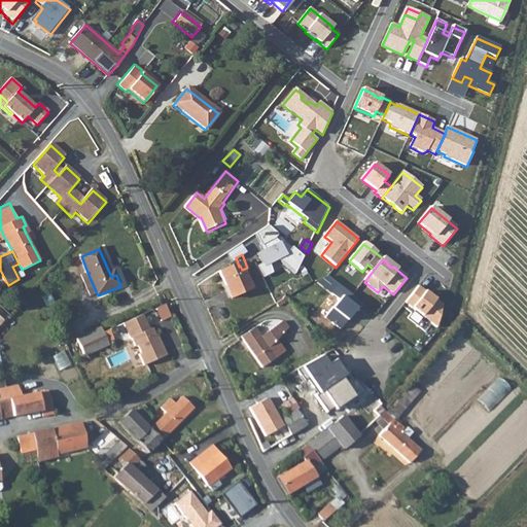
[(231,302),(251,292),(242,270),(240,266),(239,267),(219,275),(231,302)]
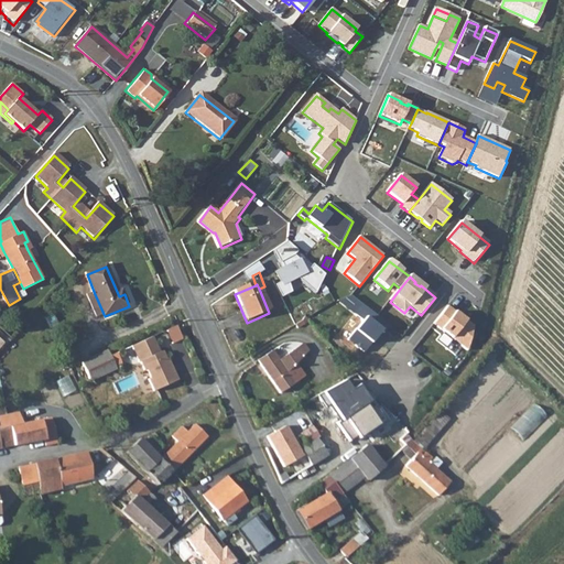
[(95,317),(104,314),(95,294),(87,296),(95,317)]
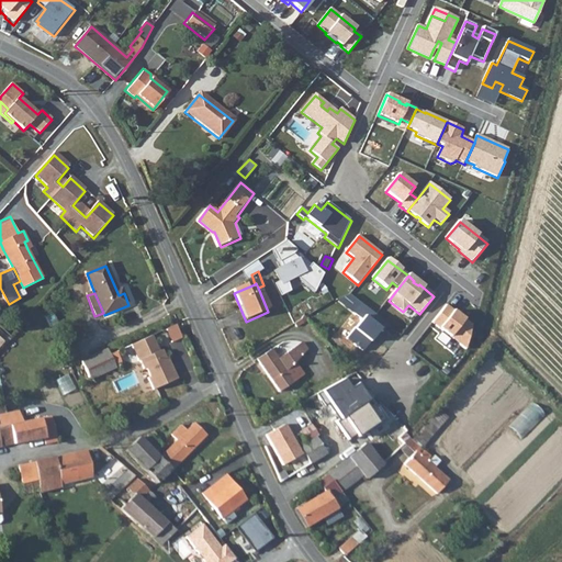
[(347,339),(363,352),(371,343),(369,341),(379,329),(381,330),(383,333),(389,327),(361,305),(353,315),(362,321),(347,339)]
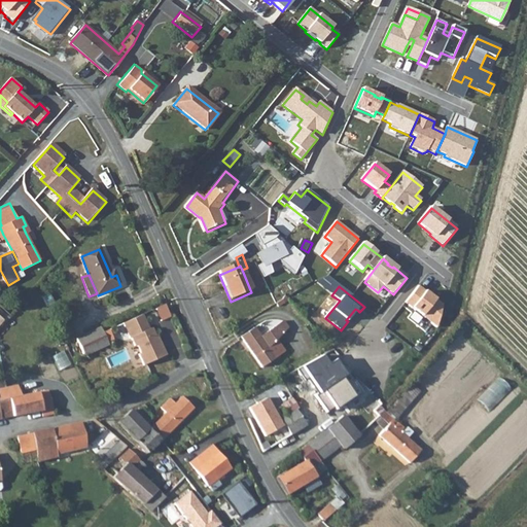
[(406,304),(437,329),(443,307),(419,287),(406,304)]
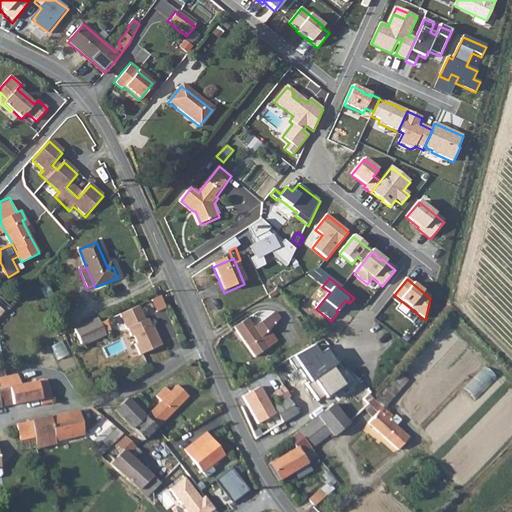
[(0,319),(11,307),(0,296),(0,319)]
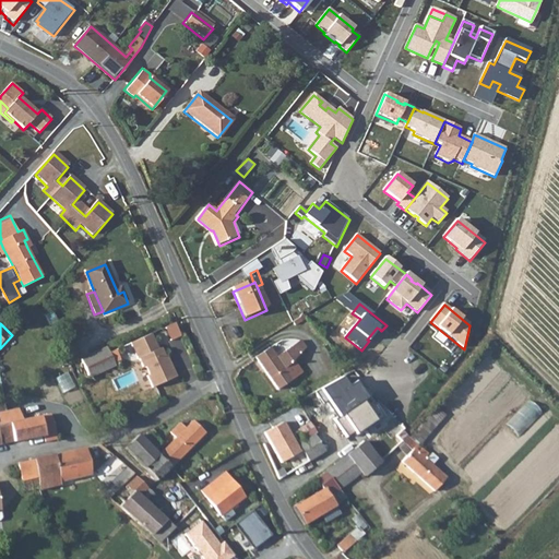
[(167,329),(173,342),(182,337),(177,324),(167,329)]
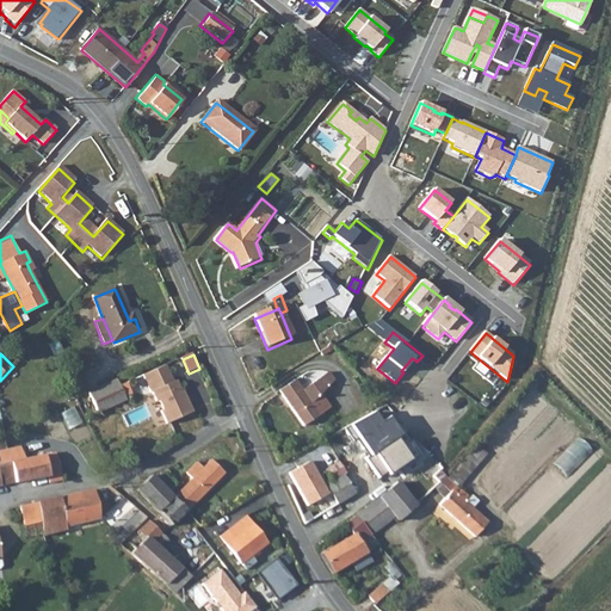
[(412,358),(401,371),(403,372),(414,359),(412,358)]
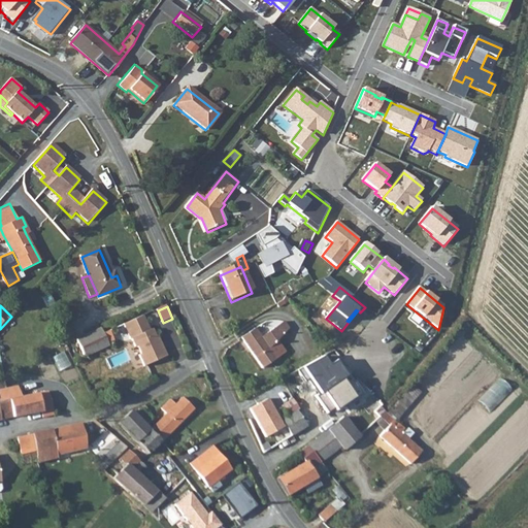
[(144,316),(125,324),(131,339),(133,339),(136,347),(138,345),(142,355),(140,356),(144,367),(167,357),(160,339),(158,340),(154,329),(151,330),(144,316)]
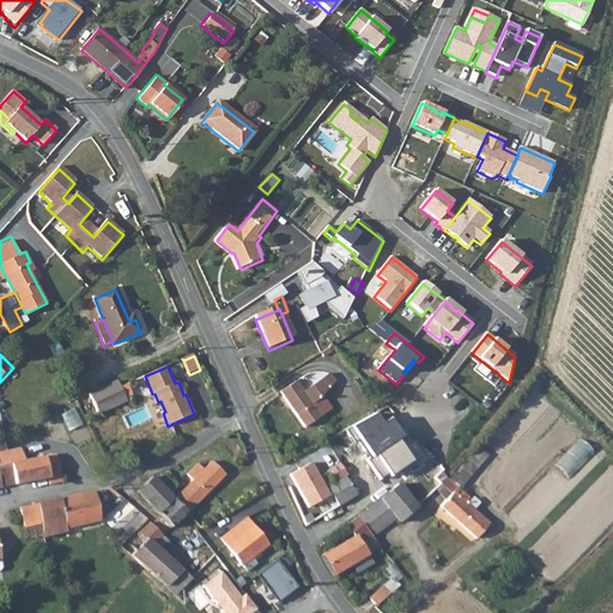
[(296,383),(283,392),(307,428),(317,419),(334,408),(326,395),(335,384),(329,376),(302,393),(296,383)]
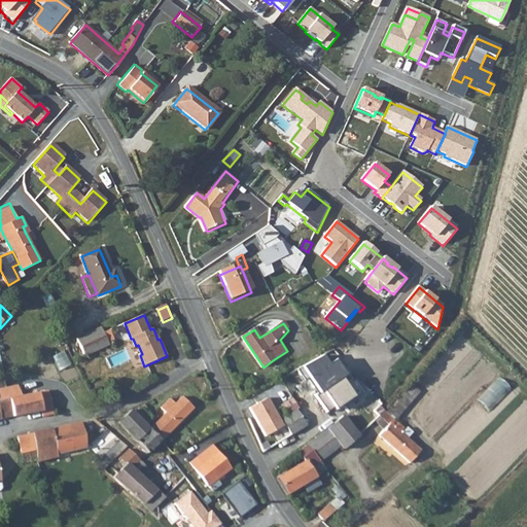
[(82,355),(108,345),(101,327),(76,339),(82,355)]
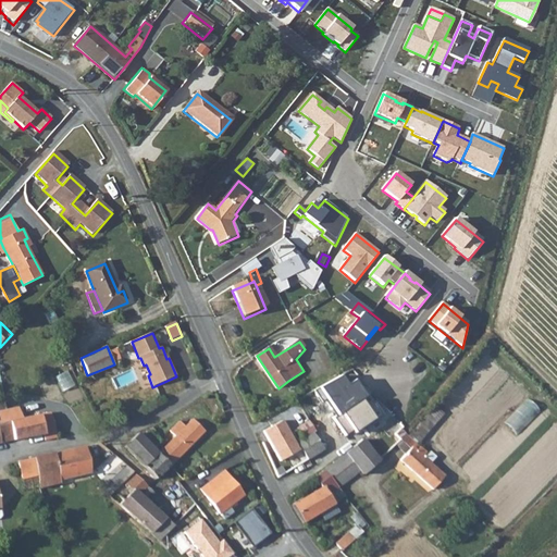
[(337,417),(364,398),(353,381),(346,385),(339,374),(319,388),(337,417)]
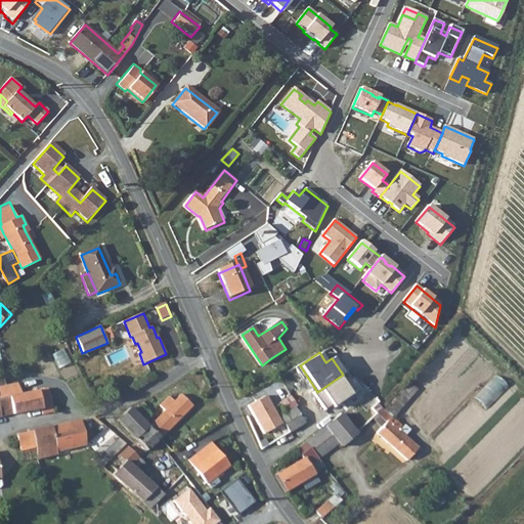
[(317,392),(314,394),(325,410),(333,406),(334,408),(358,392),(345,373),(343,375),(317,392)]
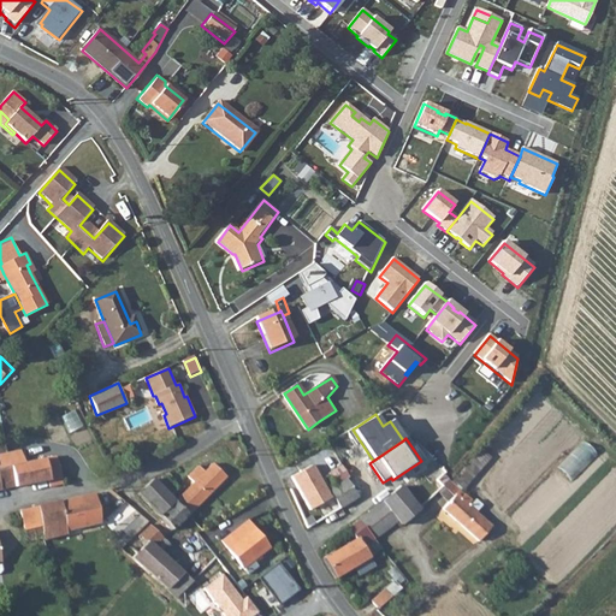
[(574,480),(600,455),(586,442),(561,467),(574,480)]
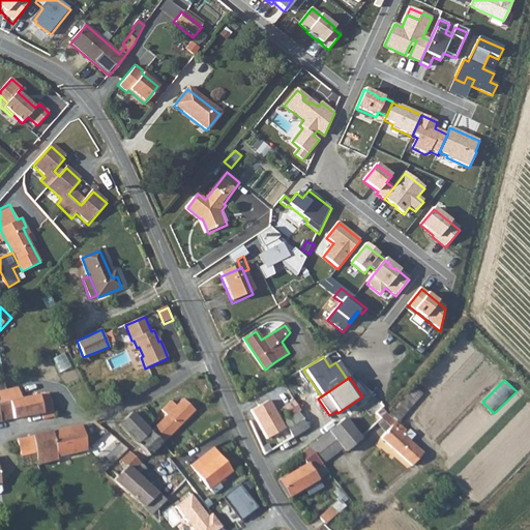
[(0,419),(40,412),(41,417),(55,415),(47,387),(21,395),(20,389),(22,388),(21,384),(0,388),(0,419)]
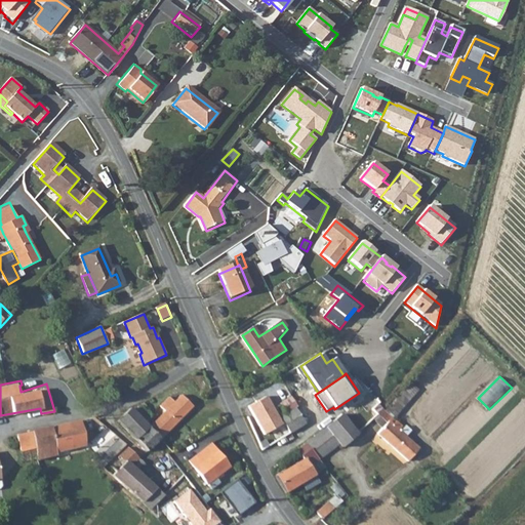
[(287,400),(292,397),(287,387),(281,390),(287,400)]
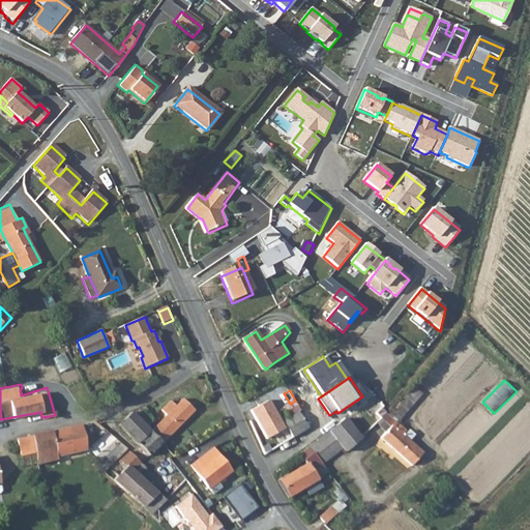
[(147,455),(150,459),(152,459),(156,454),(153,450),(193,411),(182,399),(174,406),(169,400),(158,409),(164,415),(155,423),(149,417),(143,412),(147,409),(143,405),(139,408),(140,409),(131,414),(149,430),(136,443),(147,455)]
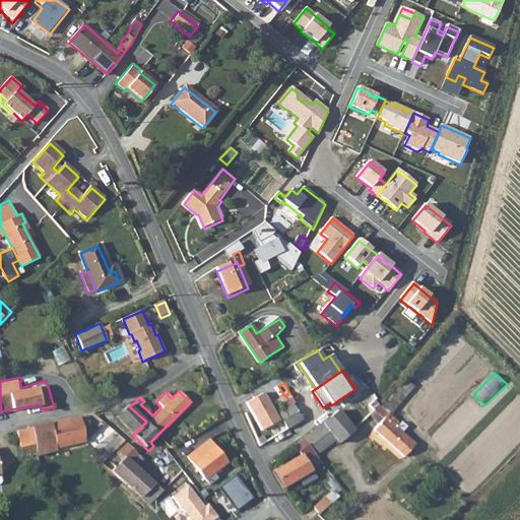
[(289,393),(284,396),(279,400),(284,409),(254,428),(260,445),(290,428),(316,412),(306,396),(296,402),(289,393)]
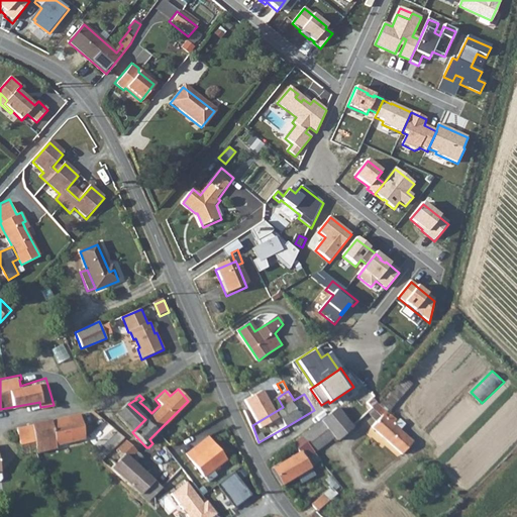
[(388,412),(377,399),(375,397),(368,404),(382,418),(373,427),(394,446),(403,456),(415,441),(394,423),(397,420),(388,412)]
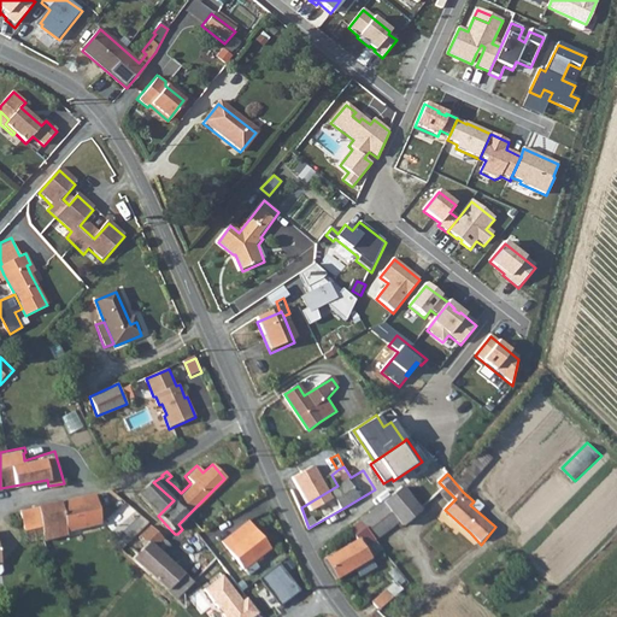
[(191,483),(184,476),(174,486),(181,493),(191,483)]
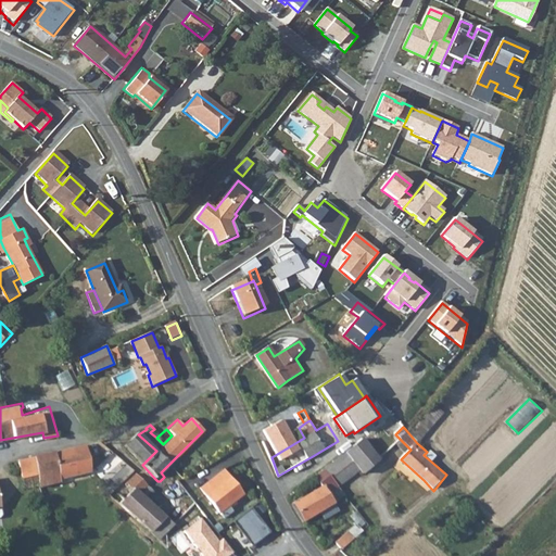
[(114,454),(126,465),(134,471),(142,465),(156,451),(138,434),(136,432),(114,454)]
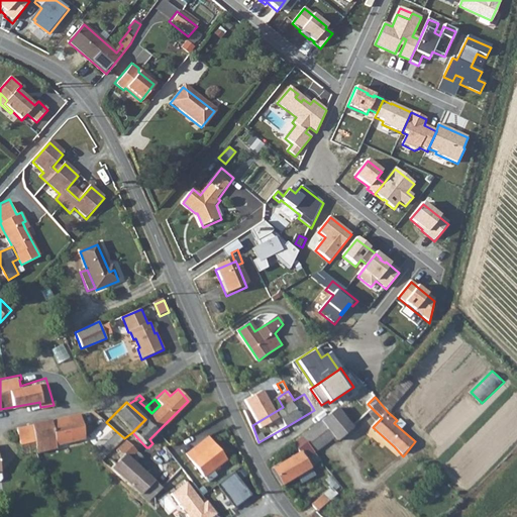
[(311,428),(325,445),(334,437),(337,440),(353,426),(337,408),(311,428)]
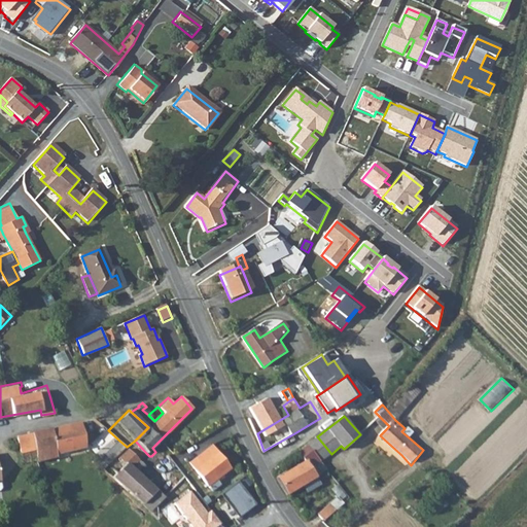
[(85,446),(80,420),(18,434),(21,452),(24,452),(25,454),(29,454),(30,457),(35,455),(36,461),(58,456),(57,453),(65,451),(85,446)]
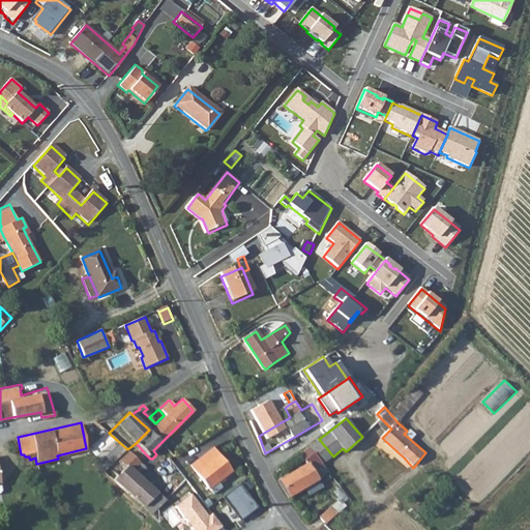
[(114,449),(120,443),(109,433),(102,440),(114,449)]
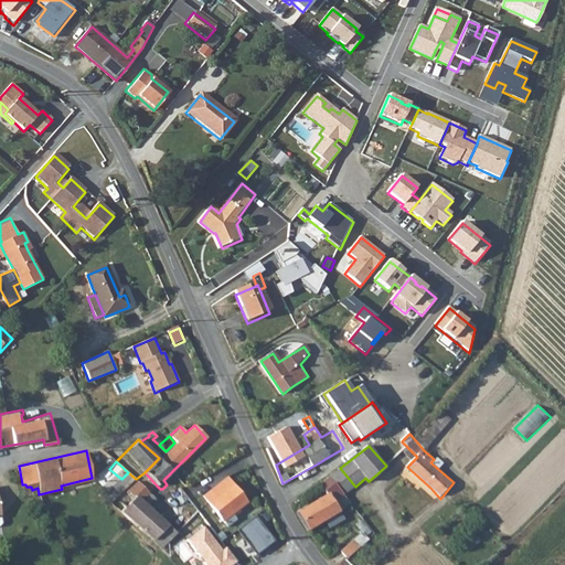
[(340,468),(331,477),(344,497),(355,487),(340,468)]
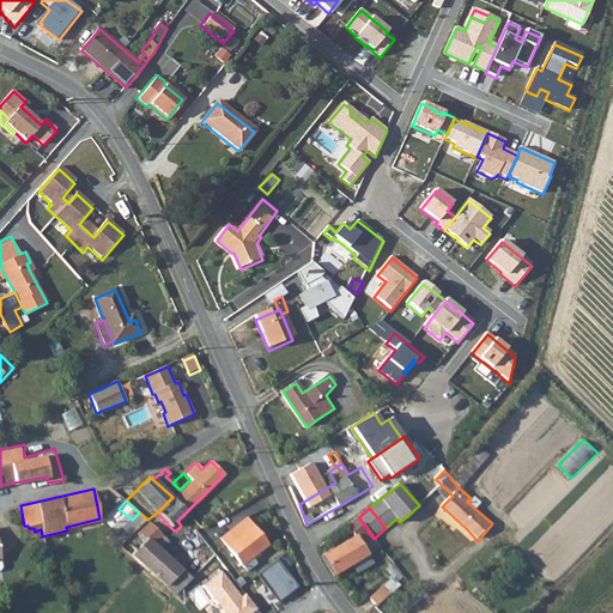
[(162,536),(170,527),(157,513),(147,520),(128,540),(135,548),(129,554),(162,587),(178,570),(158,551),(168,540),(162,536)]
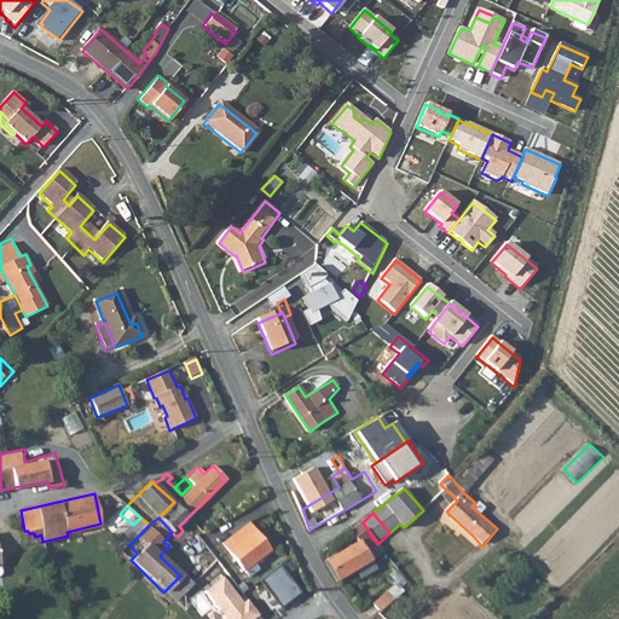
[(258,560),(268,550),(247,522),(223,542),(250,577),(262,566),(258,560)]
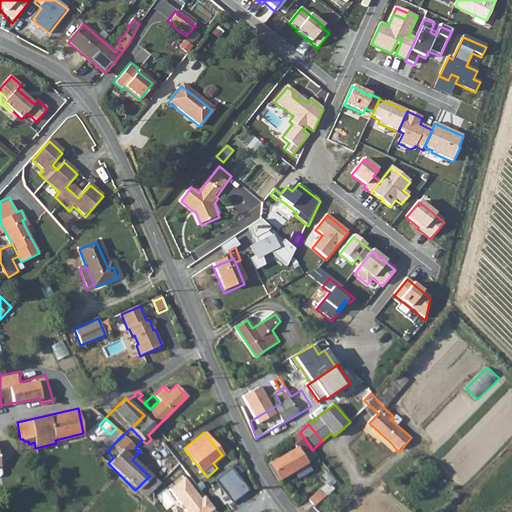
[(292,439),(298,448),(307,462),(312,459),(308,454),(312,450),(300,432),(292,439)]
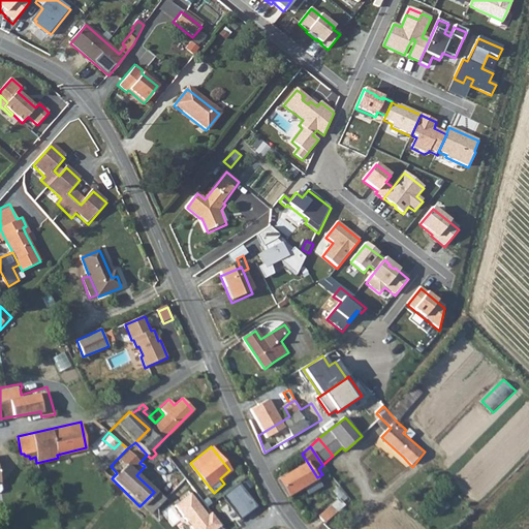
[(319,479),(317,477),(308,463),(280,477),(289,495),(306,487),(319,479)]
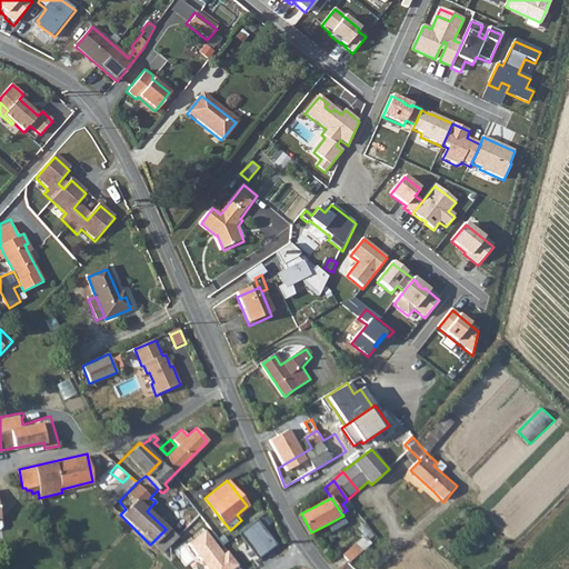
[(347,523),(343,516),(329,523),(332,531),(347,523)]
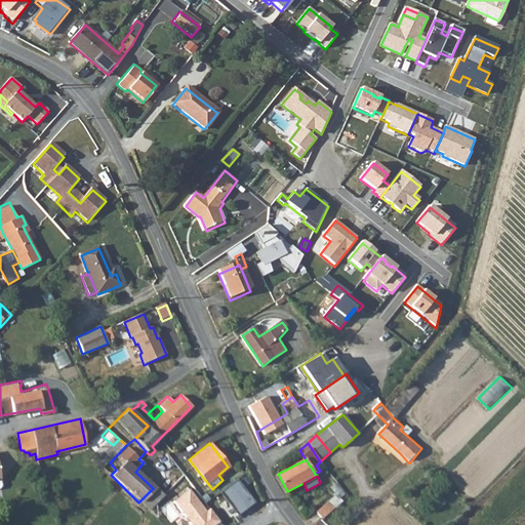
[(221,492),(239,515),(256,501),(240,479),(221,492)]
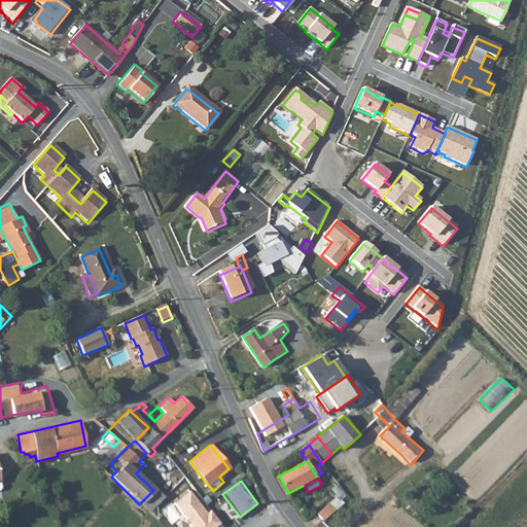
[(139,504),(163,526),(176,526),(183,519),(153,490),(139,504)]
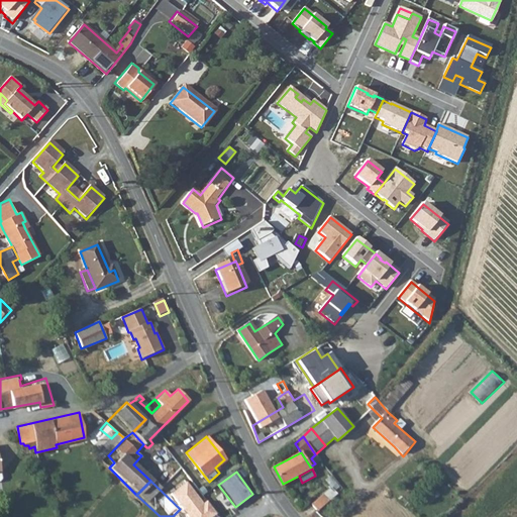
[(189,481),(173,494),(191,516),(190,516),(213,516),(216,515),(189,481)]
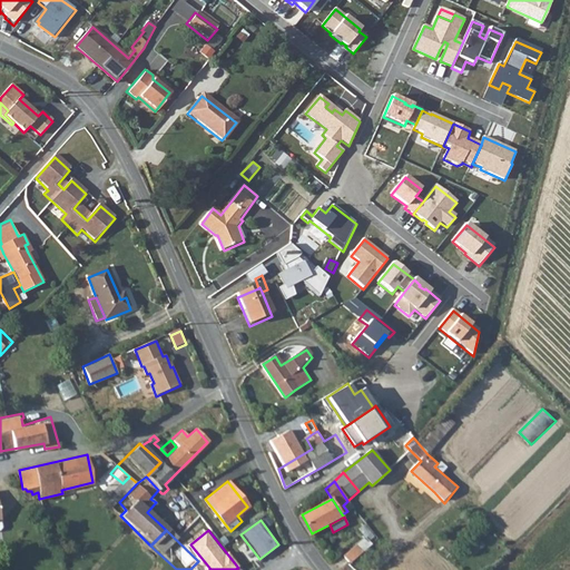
[(344,556),(351,562),(364,552),(357,544),(344,556)]
